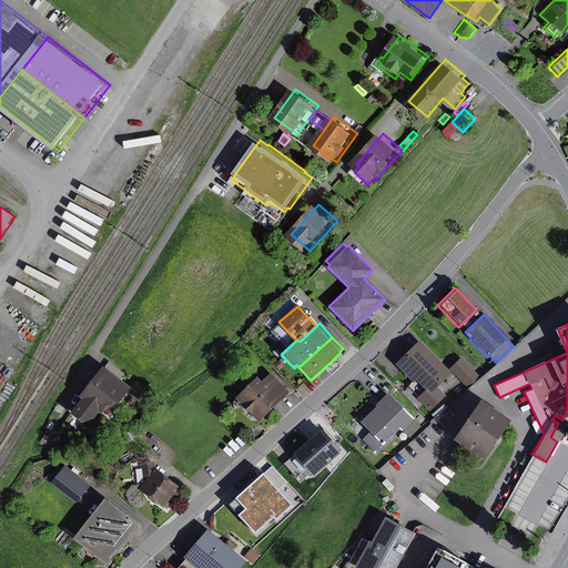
[(446,396),(437,387),(450,374),(417,341),(394,364),(412,383),(415,381),(424,391),(416,398),(429,413),(446,396)]
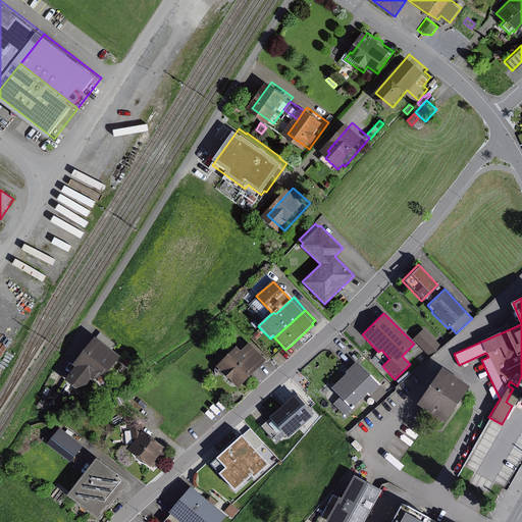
[(439,346),(422,329),(412,340),(429,357),(439,346)]
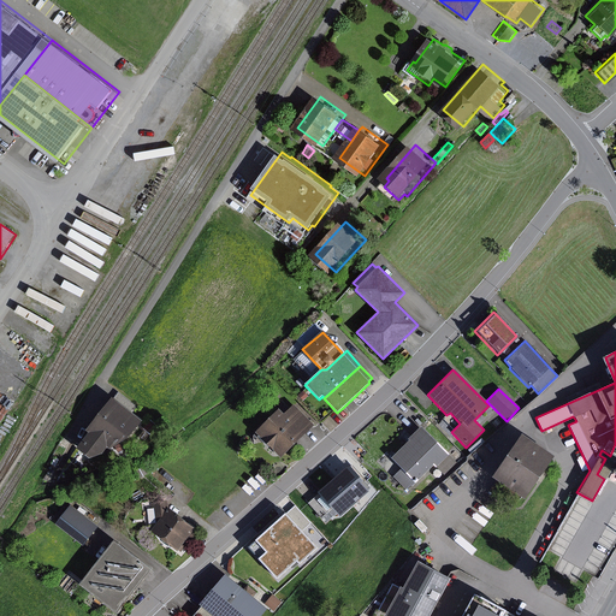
[(280,396),(274,390),(268,396),(274,402),(280,396)]
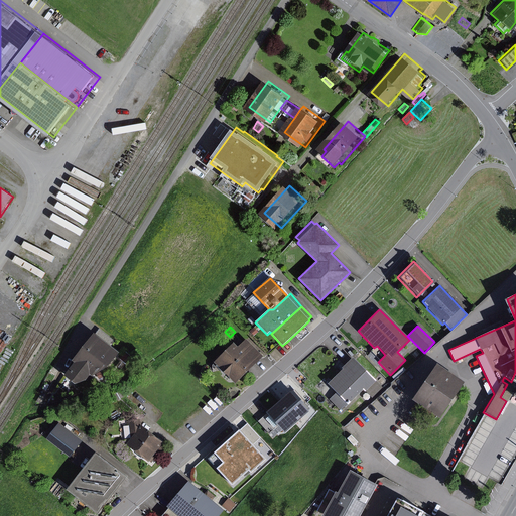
[(253,336),(258,331),(254,327),(249,331),(253,336)]
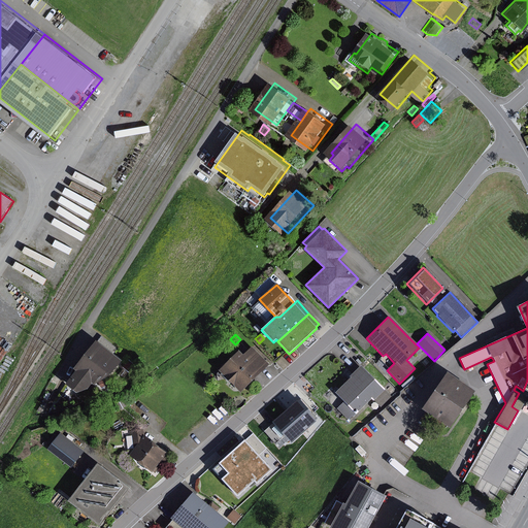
[(103,337),(78,369),(80,371),(97,384),(99,386),(117,374),(127,361),(116,353),(119,349),(103,337)]
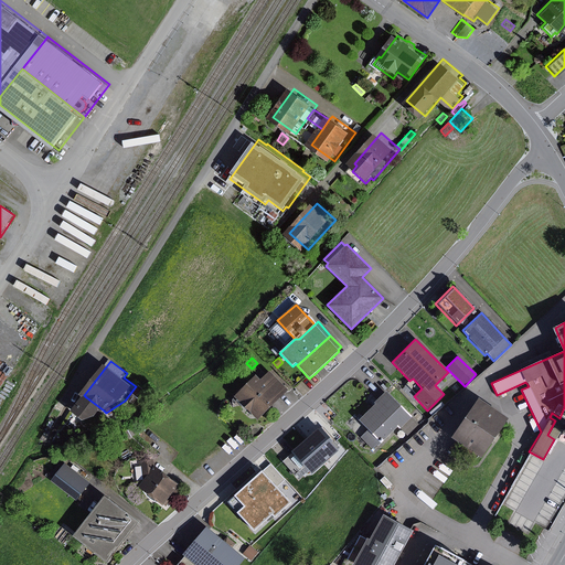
[(256,420),(287,390),(267,371),(258,380),(253,375),(232,396),(256,420)]
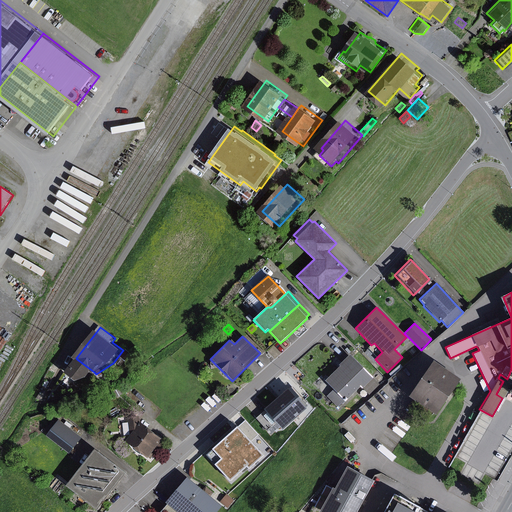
[(133,354),(126,349),(120,356),(127,361),(133,354)]
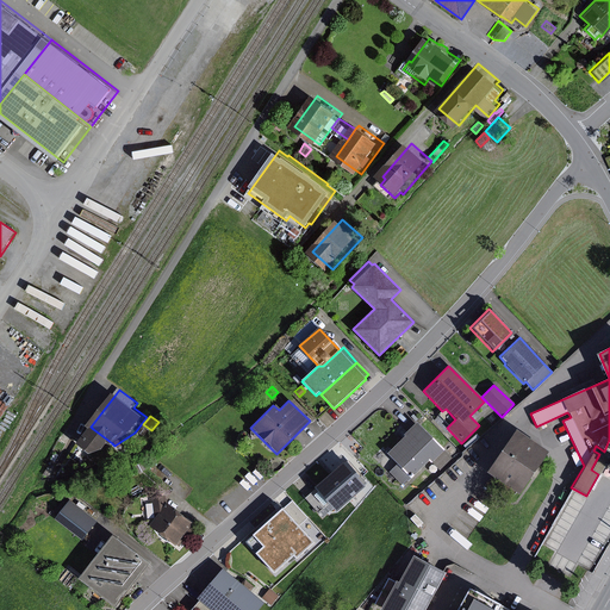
[(452,459),(415,422),(402,435),(403,436),(385,454),(396,465),(388,472),(402,485),(405,481),(406,481),(428,460),(439,471),(452,459)]
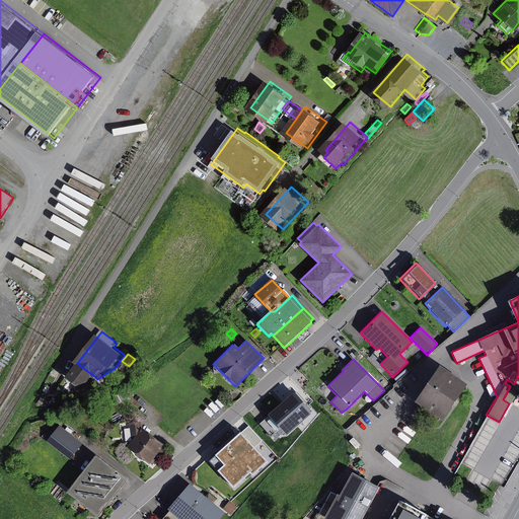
[(90,383),(95,377),(79,365),(71,376),(62,387),(70,393),(77,384),(80,386),(90,383)]
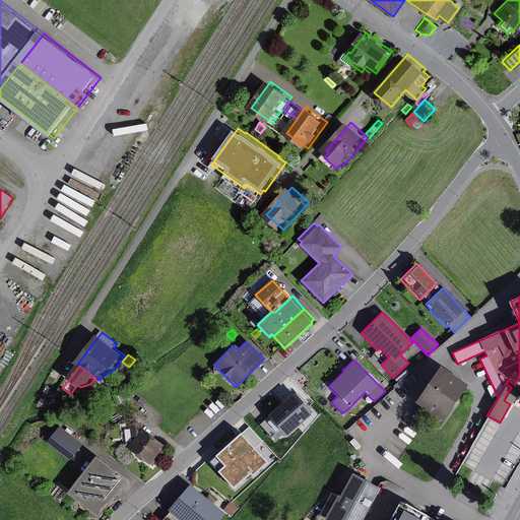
[(465,385),(437,366),(411,403),(417,406),(412,414),(424,423),(430,414),(440,421),(465,385)]
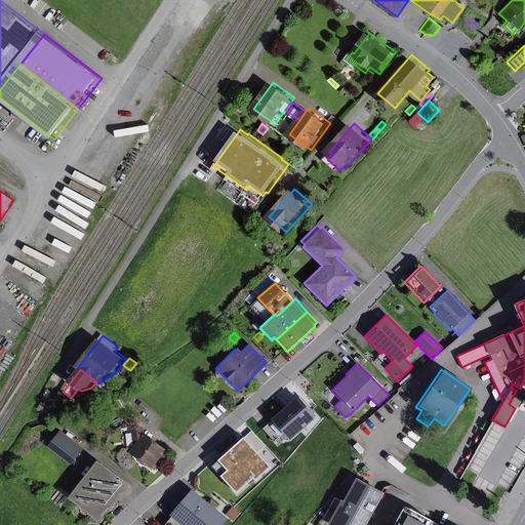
[(315,416),(297,397),(269,423),(263,429),(274,441),(282,433),(288,440),(315,416)]
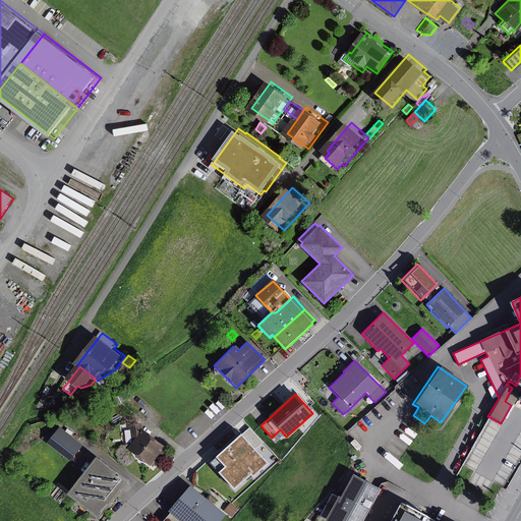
[(141,424),(129,426),(132,443),(127,450),(150,467),(165,448),(142,430),(141,424)]
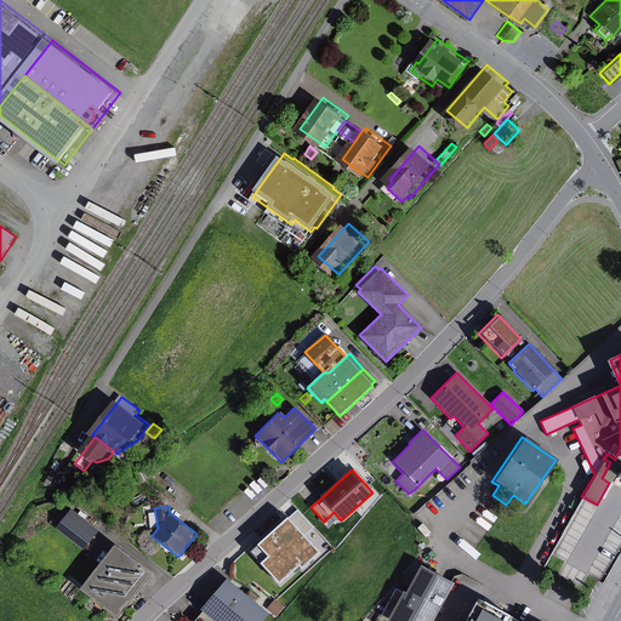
[(72,513),(67,508),(53,525),(86,551),(102,531),(74,510),(72,513)]
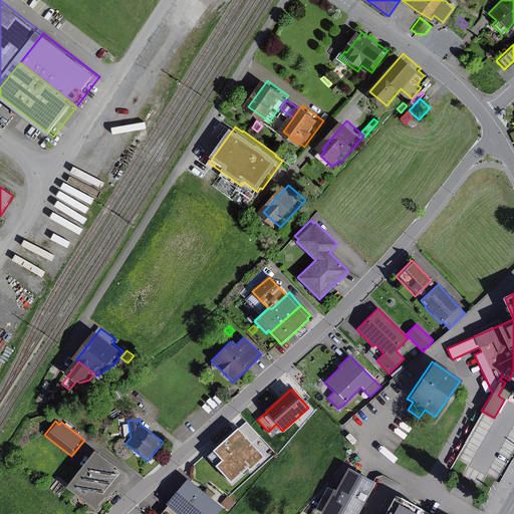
[(243,426),(208,458),(231,484),(248,469),(249,471),(264,458),(252,443),(259,437),(247,423),(243,426)]
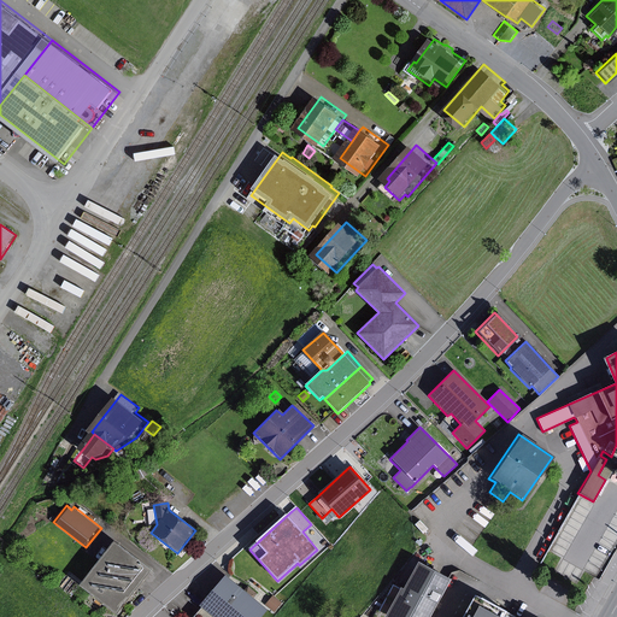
[(150,570),(113,542),(80,586),(116,613),(150,570)]
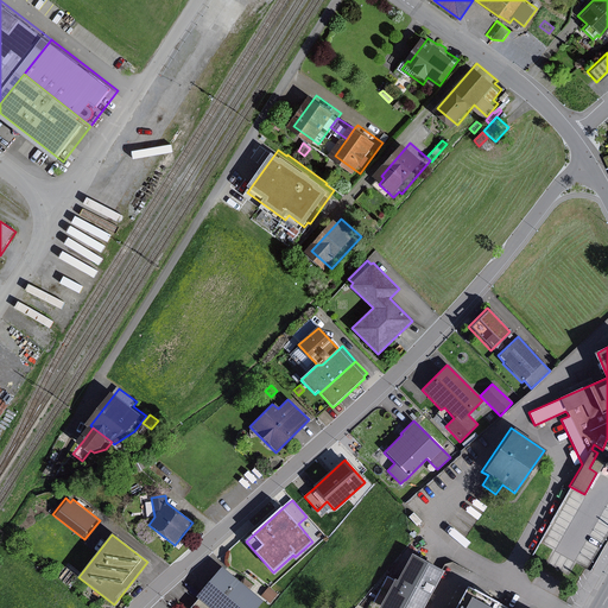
[(398,582),(388,576),(374,602),(381,606),(379,607),(424,607),(444,571),(442,570),(434,565),(413,555),(398,582)]
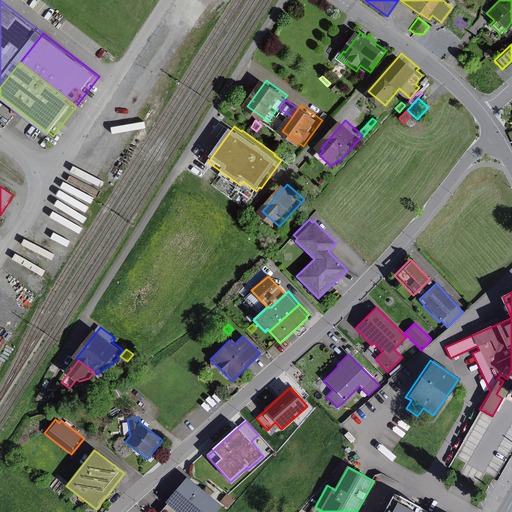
[(205,489),(191,478),(164,510),(162,511),(220,511),(225,506),(212,495),(214,493),(207,486),(205,489)]
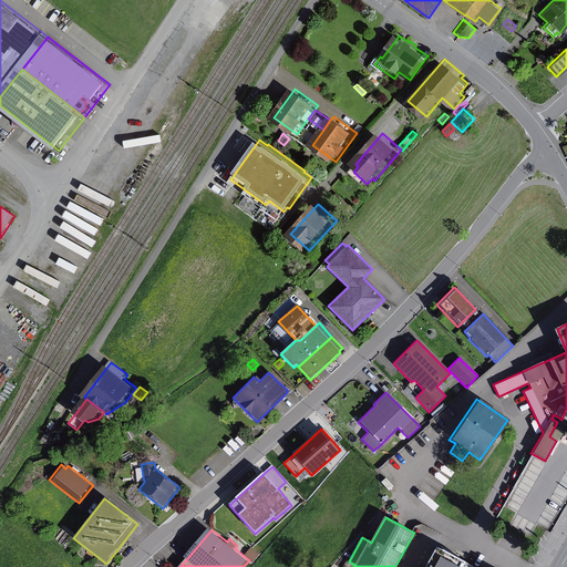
[(255,550),(247,544),(240,550),(248,558),(255,550)]
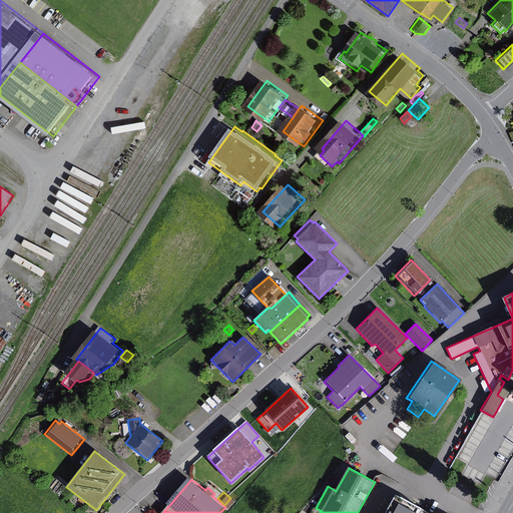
[(420,512),(423,508),(395,493),(384,512),(420,512)]
